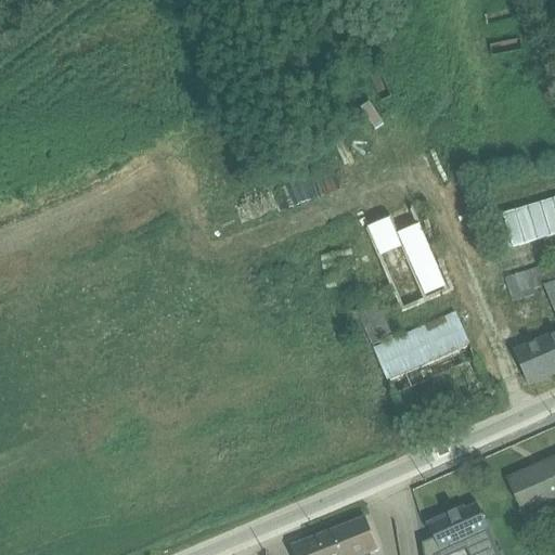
[(309,191),(298,170),(279,181),(289,202),(309,191)]
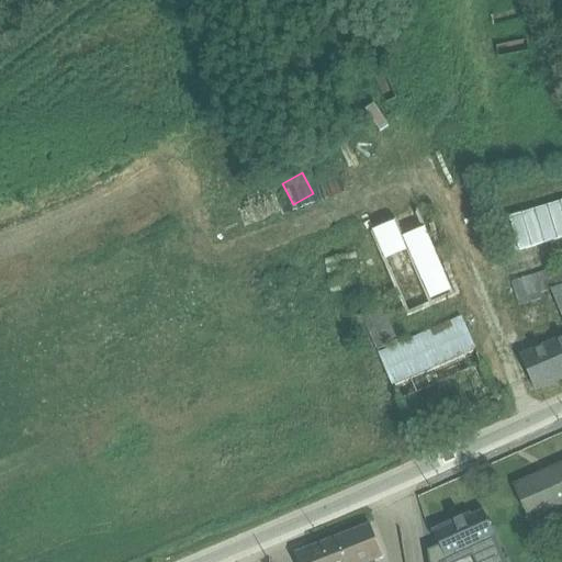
[(561,195),(505,211),(516,251),(561,238),(561,195)]
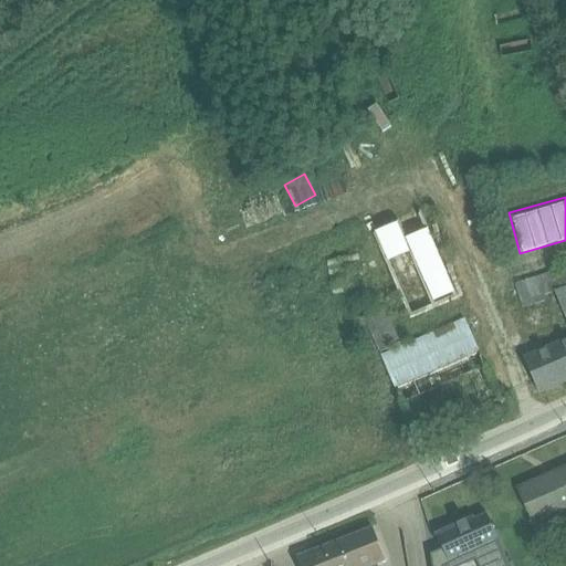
[(453,292),(428,223),(402,232),(398,222),(377,230),(407,308),(453,292)]
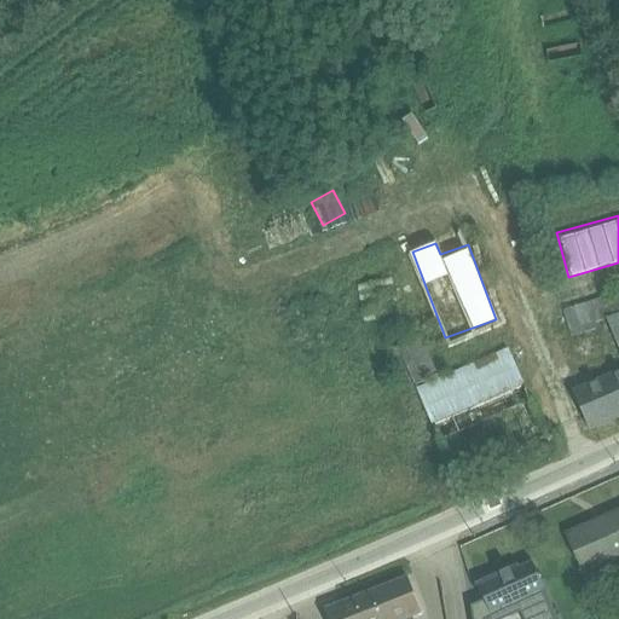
[(570,277),(573,289),(600,281),(596,270),(570,277)]
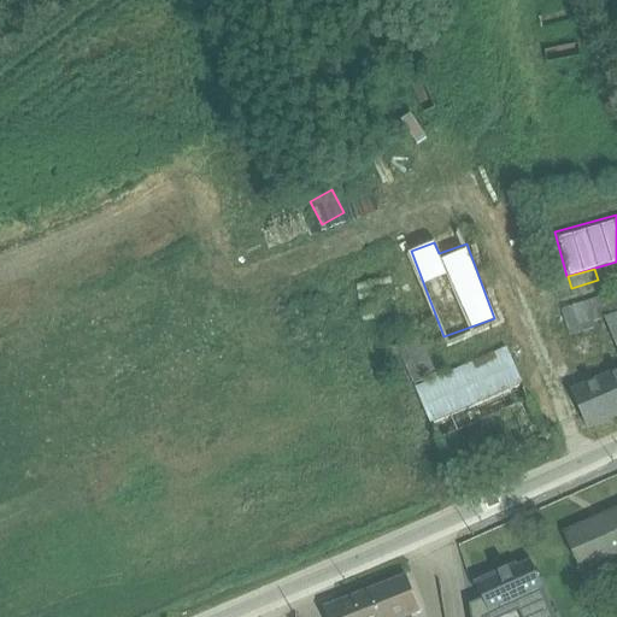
[(587,428),(616,415),(616,291),(560,309),(569,335),(594,327),(593,321),(604,317),(616,350),(616,368),(570,388),(587,428)]
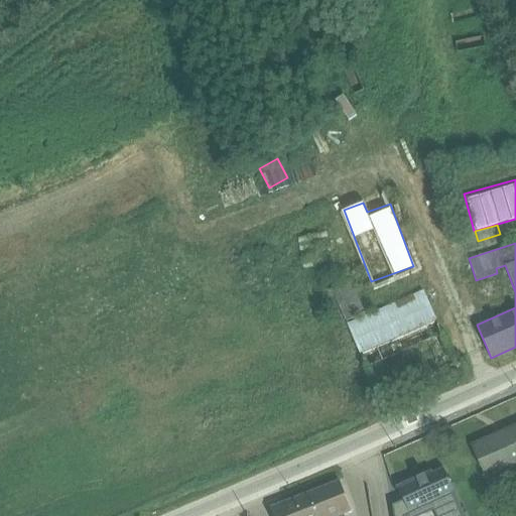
[(345,319),(364,311),(350,278),(331,286),(345,319)]
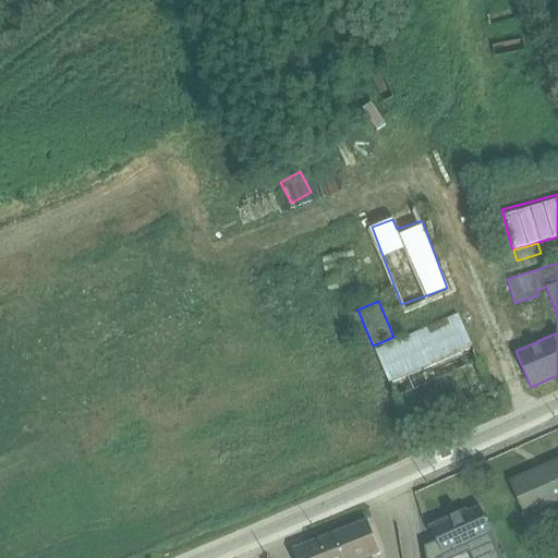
[(492,392),(457,313),(375,350),(409,428),(492,392)]
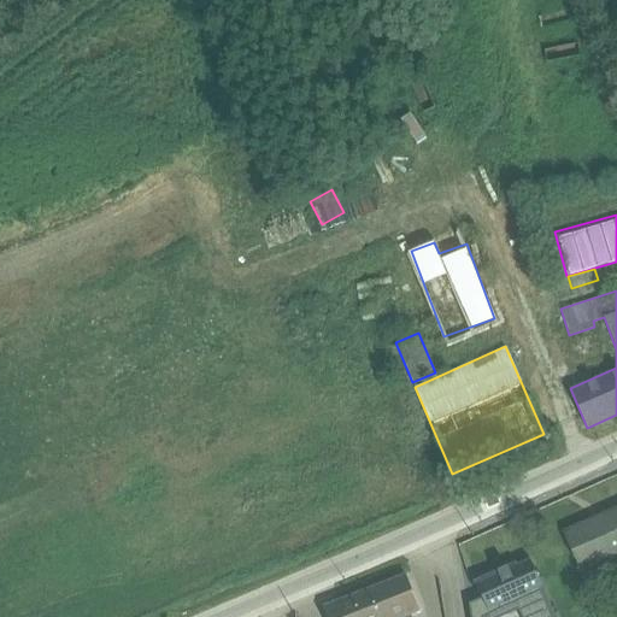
[(616,574),(616,505),(562,530),(581,574),(611,562),(616,574)]
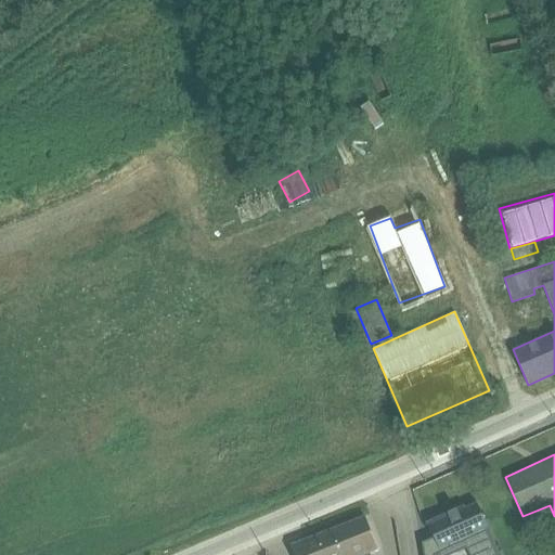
[(468,554),(499,554),(474,500),(425,521),(433,537),(421,542),(424,554),(447,554),(465,546),(468,554)]
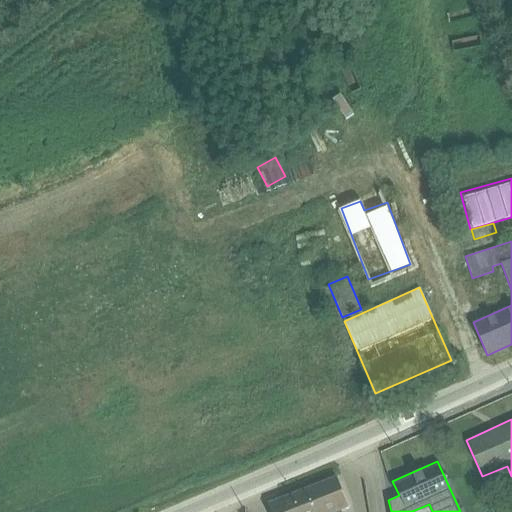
[(341,511),(348,508),(336,478),(268,504),(271,511),(341,511)]
